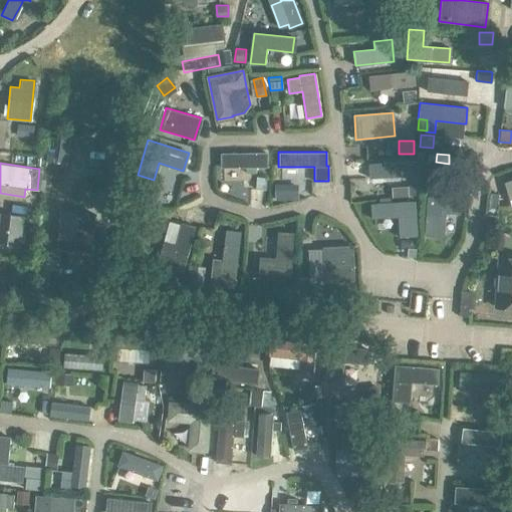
[(255,183),(255,189),(265,190),(266,178),(256,178),(255,183)]
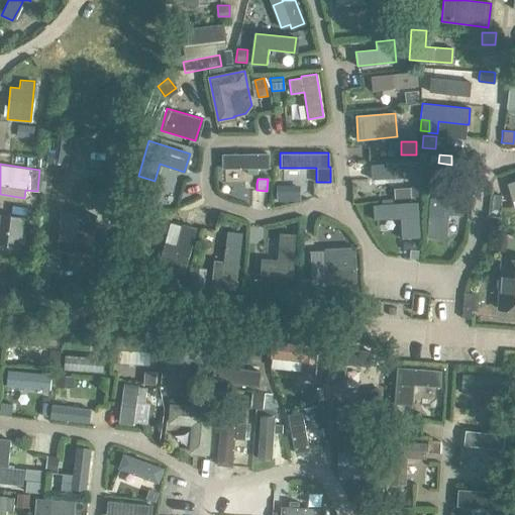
[(411,185),(409,187),(410,196),(422,195),(422,185),(419,185),(411,185)]
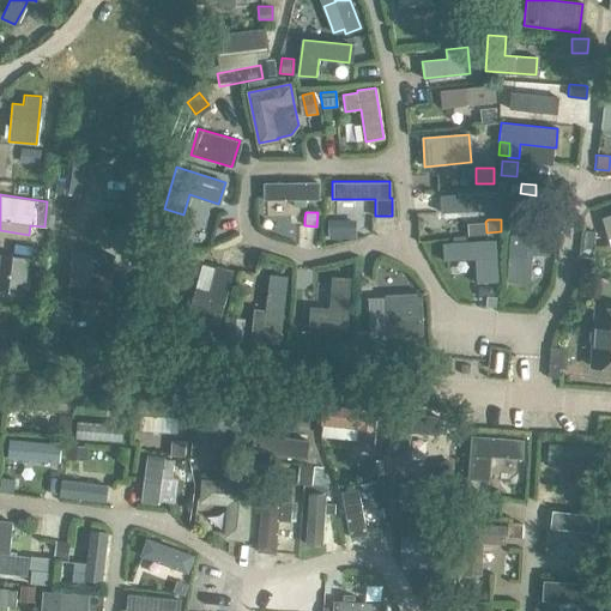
[(356,221),(327,221),(327,237),(356,239),(356,221)]
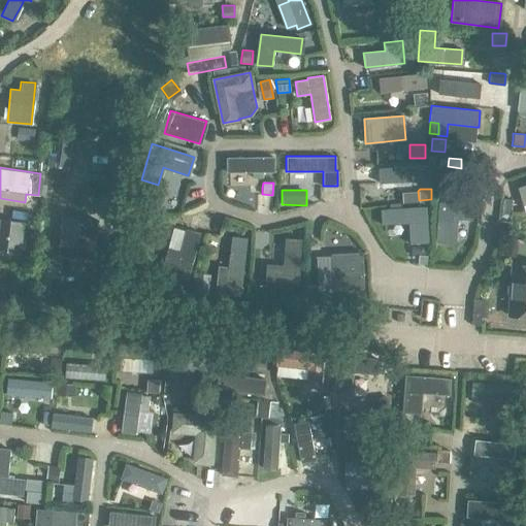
[(437,220),(436,241),(455,242),(457,219),(471,219),(472,203),(473,194),(450,193),(450,202),(438,201),(437,220)]
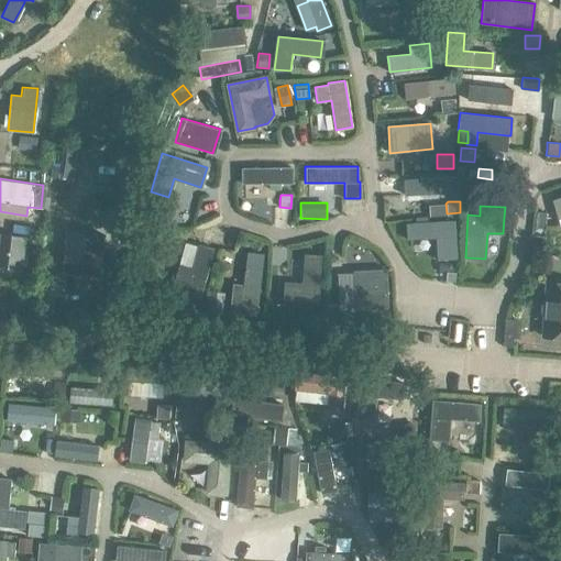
[(453,221),(406,223),(407,239),(437,237),(437,238),(438,259),(455,257),(453,221)]
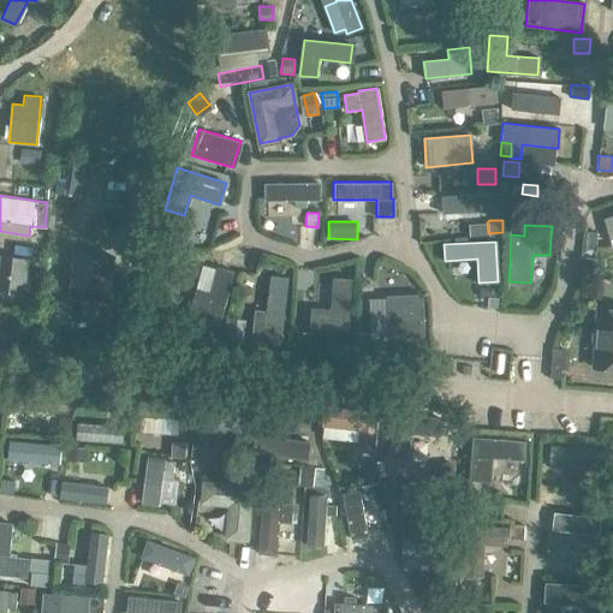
[(112,255),(73,251),(69,298),(108,302),(112,255)]
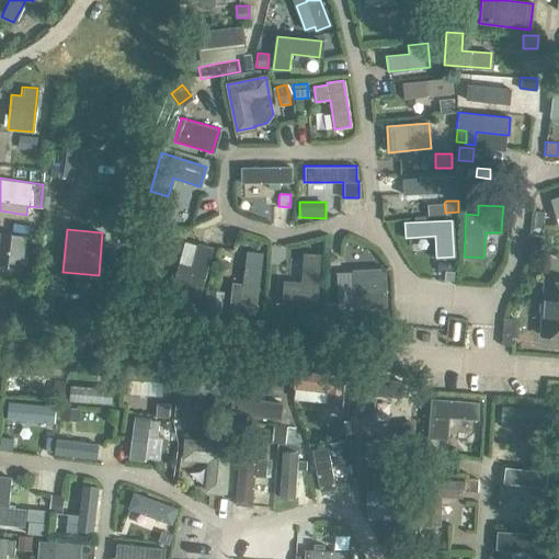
[(24,237),(0,234),(0,264),(21,267),(22,255),(34,257),(35,241),(24,240),(24,237)]
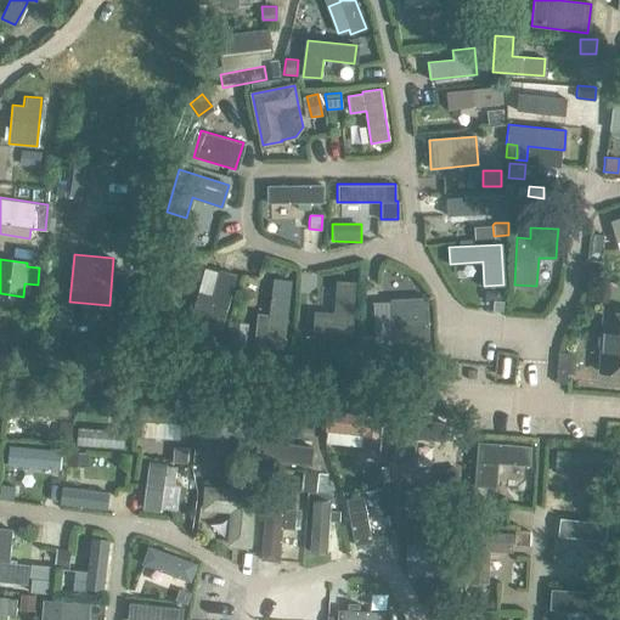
[(599,277),(602,261),(596,260),(585,259),(585,263),(582,281),(599,283),(599,277)]
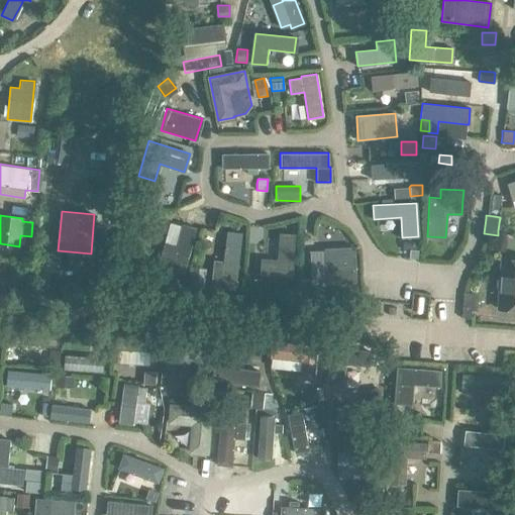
[(158,269),(182,276),(196,227),(182,224),(176,244),(165,241),(158,269)]
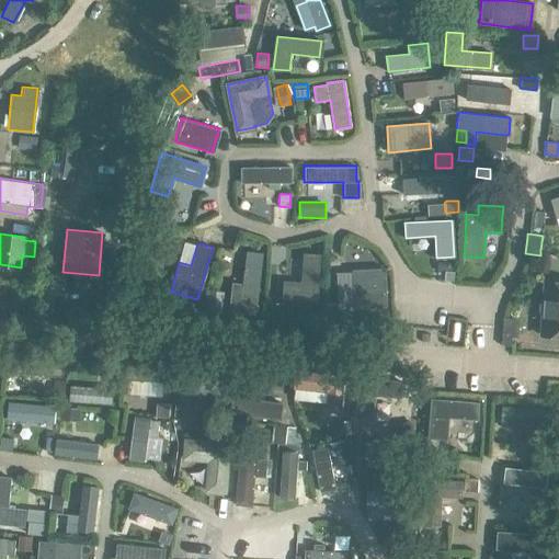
[(255,315),(262,253),(247,252),(242,284),(231,283),(229,312),(255,315)]
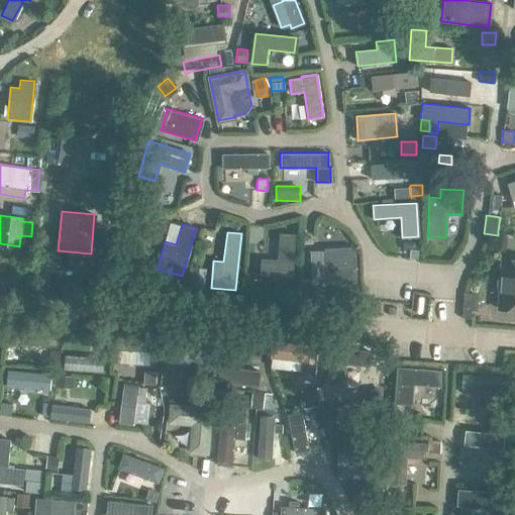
[(278,260),(262,259),(261,276),(293,278),(295,234),(280,233),(278,260)]
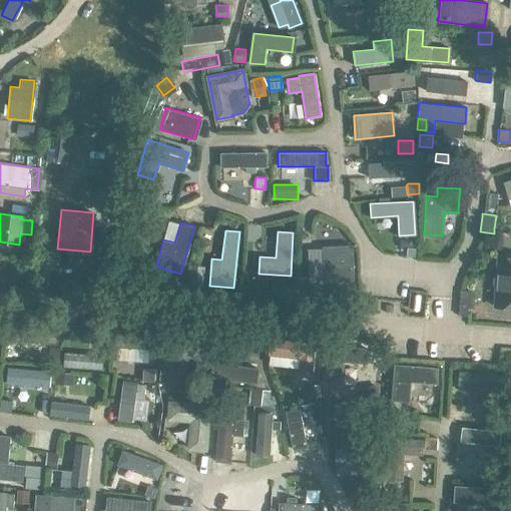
[(411,237),(399,237),(399,247),(406,247),(411,247),(411,237)]
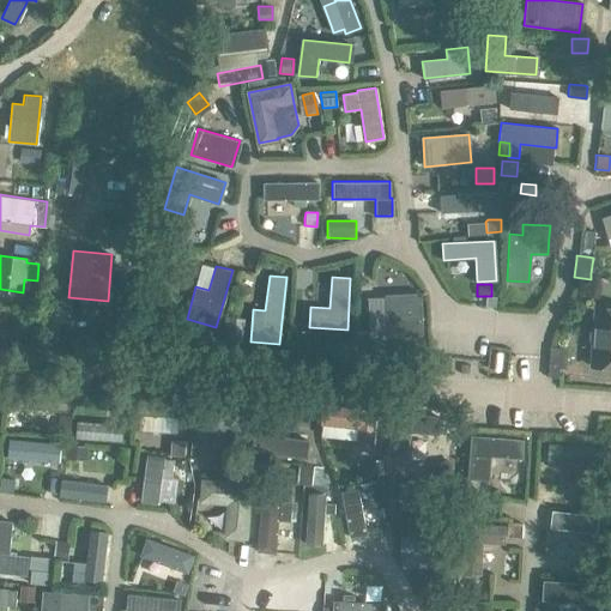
[(419,294),(386,295),(387,339),(422,338),(419,294)]
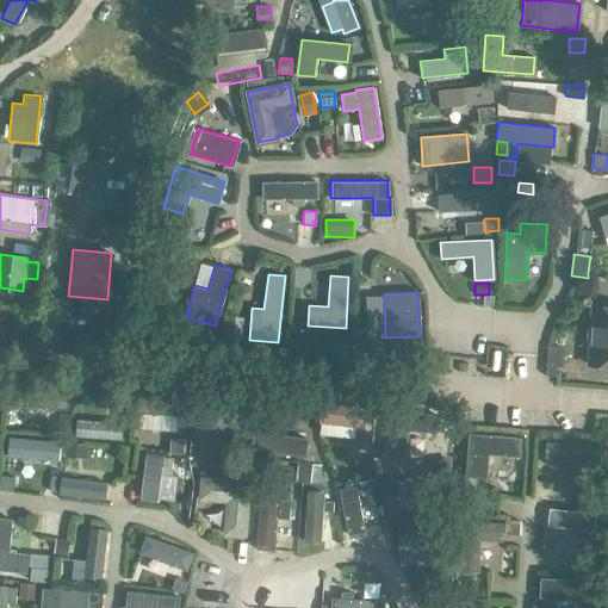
[(483,295),(483,304),(495,305),(496,295),(489,295),(483,295)]
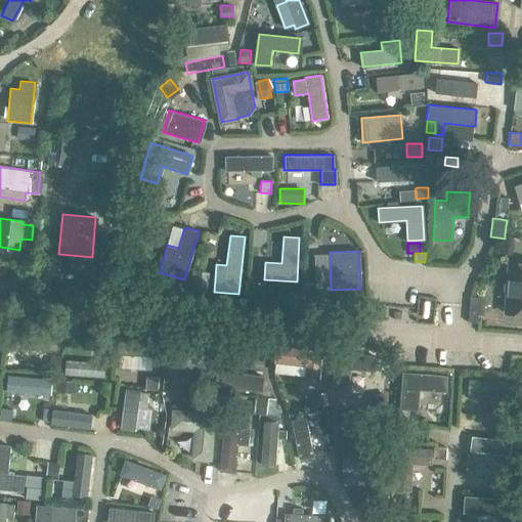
[(22,255),(20,266),(31,267),(32,256),(22,255)]
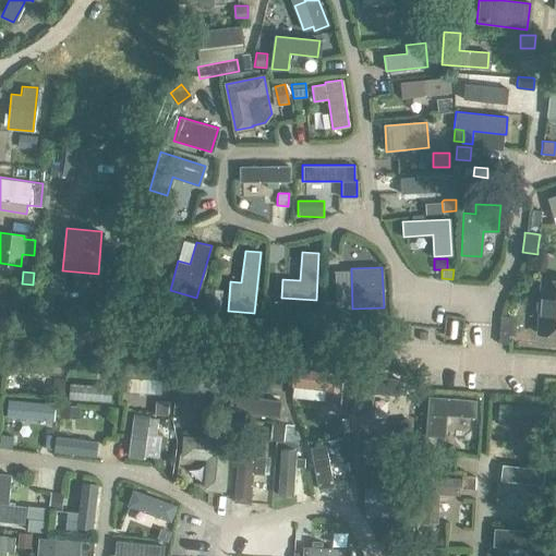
[(555,281),(539,281),(535,334),(555,334),(555,281)]
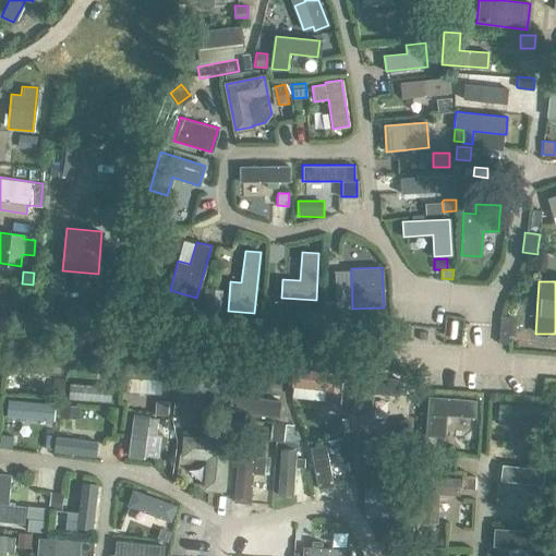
[(159,294),(157,305),(167,309),(170,297),(168,297),(164,295),(159,294)]
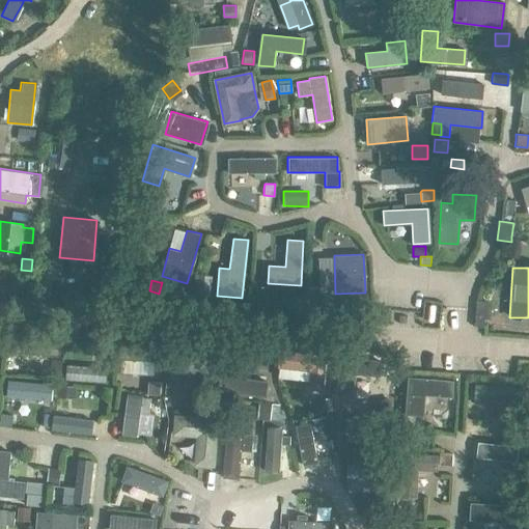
[(195,282),(193,295),(205,297),(207,298),(210,284),(195,282)]
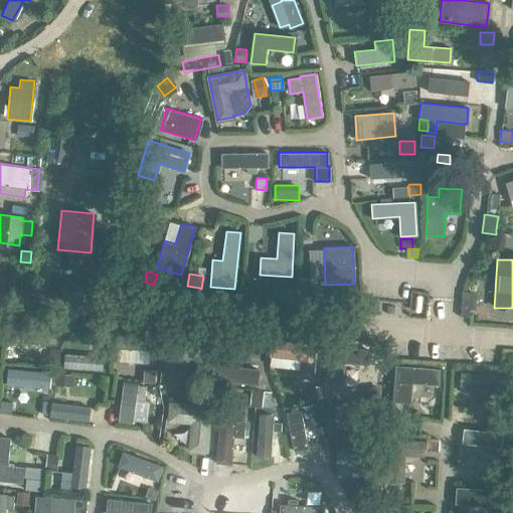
[(298,277),(297,290),(311,291),(312,279),(312,278),(309,278),(298,277)]
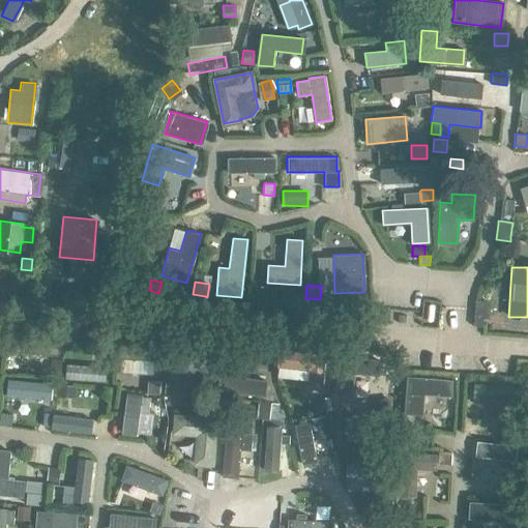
[(254,286),(253,295),(265,296),(266,287),(254,286)]
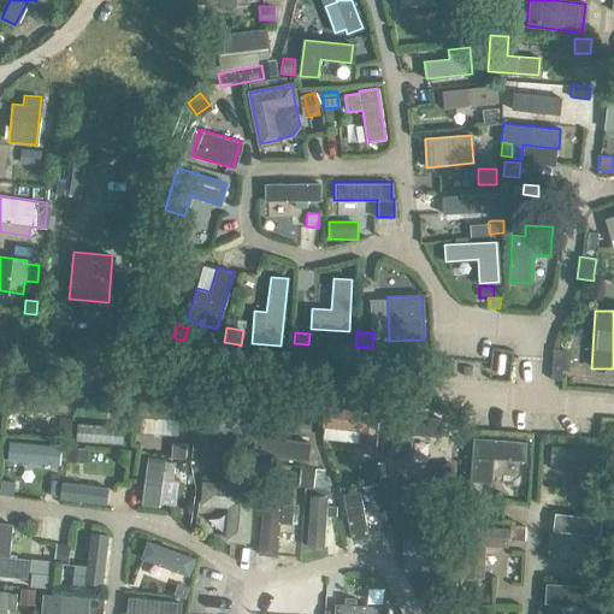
[(561,378),(564,349),(551,349),(550,378),(561,378)]
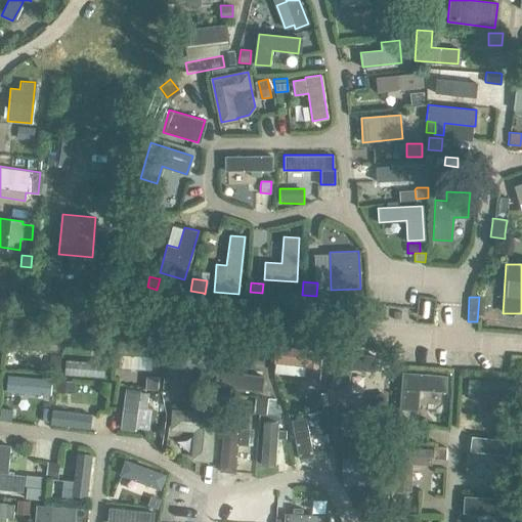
[(67,344),(77,345),(78,336),(67,336),(67,344)]
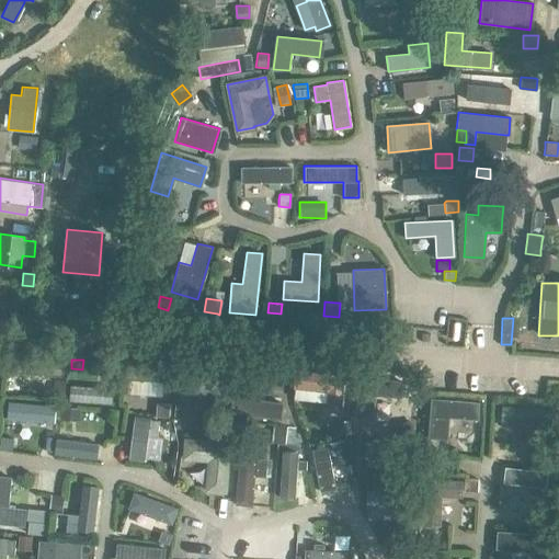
[(286,369),(273,368),(272,376),(272,381),(285,383),(286,369)]
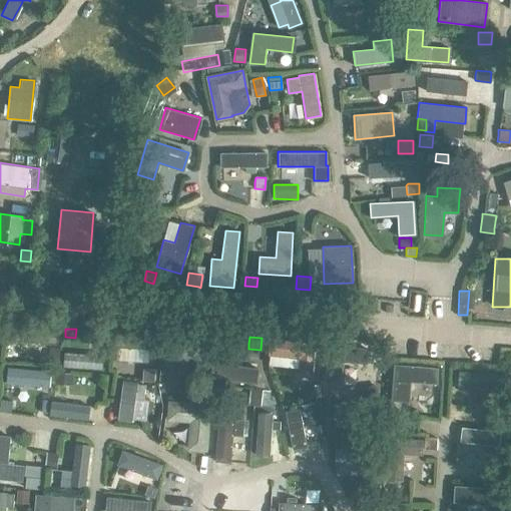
[(270,339),(269,356),(299,358),(298,375),(312,376),(315,343),(270,339)]
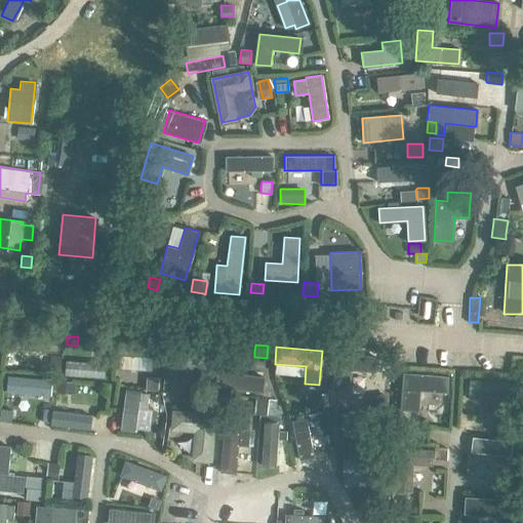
[(334,368),(332,391),(349,392),(351,369),(375,371),(376,356),(334,352),(332,368),(334,368)]
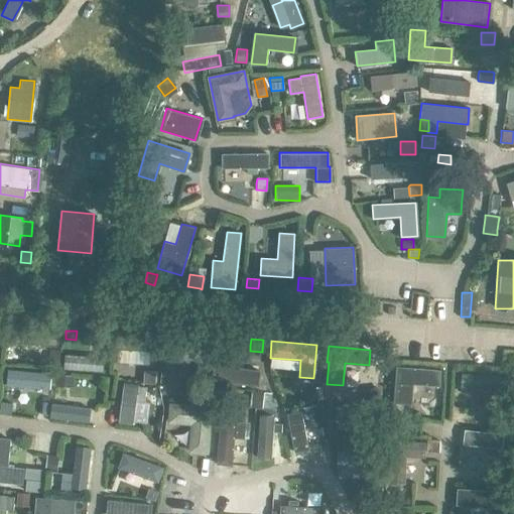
[(206,365),(197,364),(196,376),(209,377),(209,365),(206,365)]
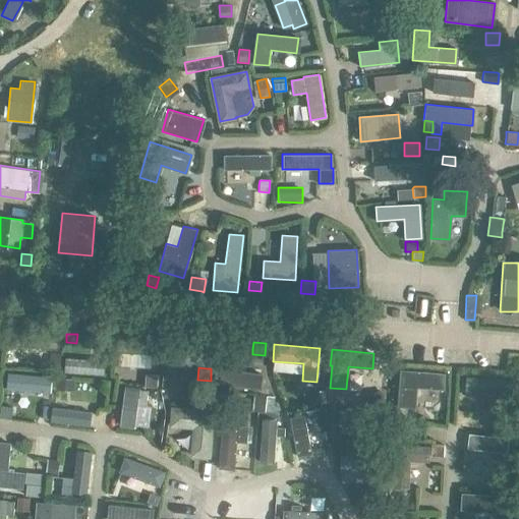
[(258,390),(261,372),(216,367),(214,385),(258,390)]
